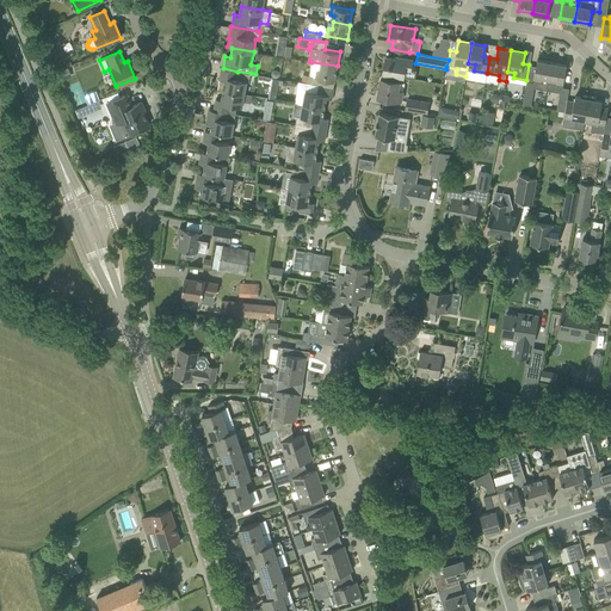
[(408,56),(408,59),(396,56),(396,57),(387,56),(383,73),(395,75),(395,76),(405,79),(405,76),(415,79),(417,69),(411,69),(413,57),(408,56)]
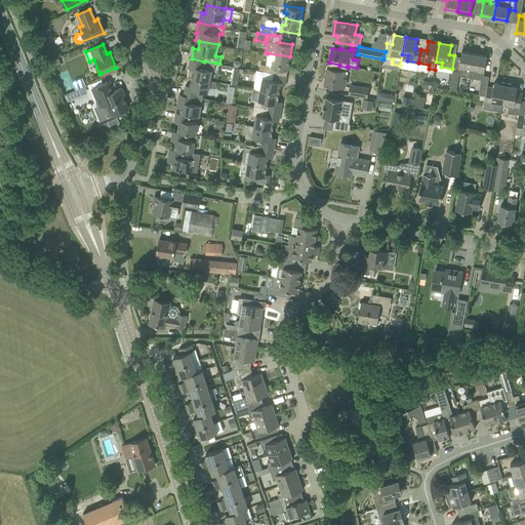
[(461,51),(458,71),(459,71),(458,75),(463,76),(470,77),(472,68),(475,53),(461,51)]
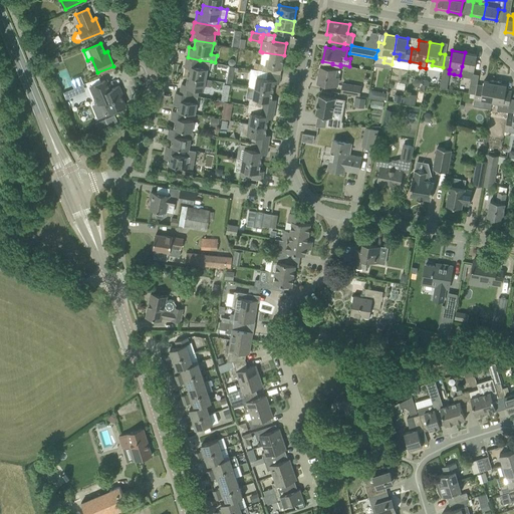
[(262,52),(260,63),(263,64),(263,65),(281,68),(284,55),(262,52)]
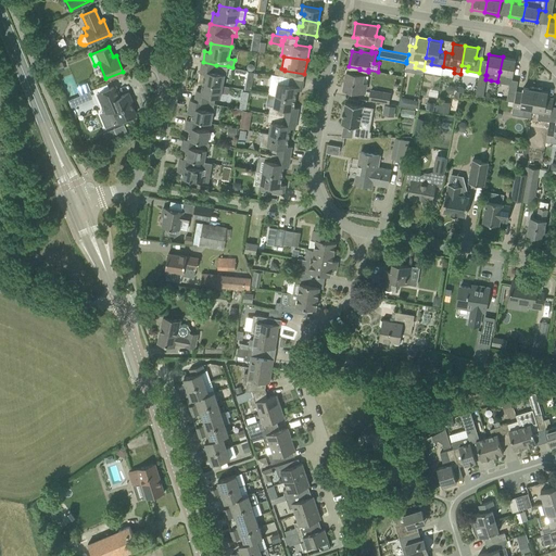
[(518,80),(512,79),(516,59),(503,57),(500,72),(497,81),(509,84),(506,100),(514,101),(516,91),(518,80)]
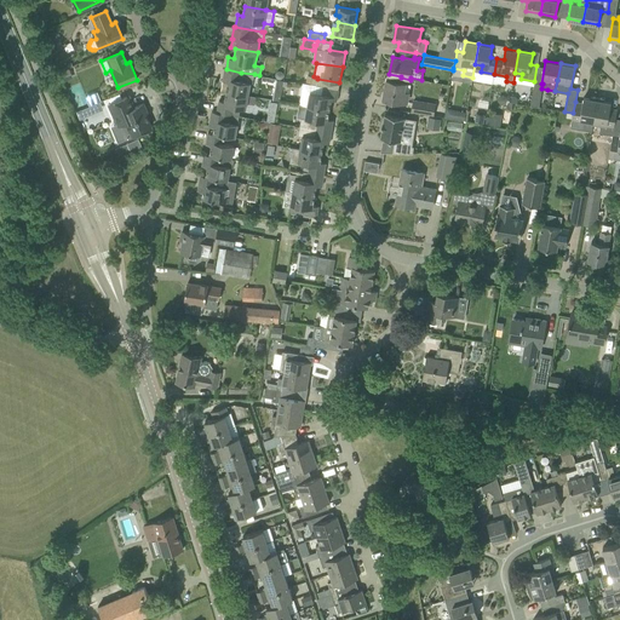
[(69,69),(58,73),(62,82),(73,78),(69,69)]
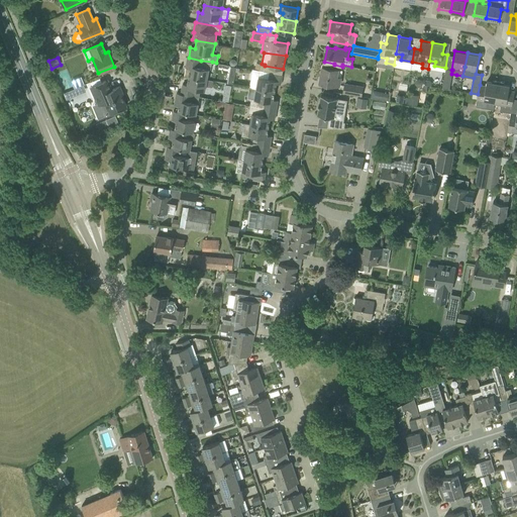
[(186,68),(185,75),(189,76),(207,79),(209,69),(211,69),(212,62),(201,61),(189,58),(188,58),(186,68)]
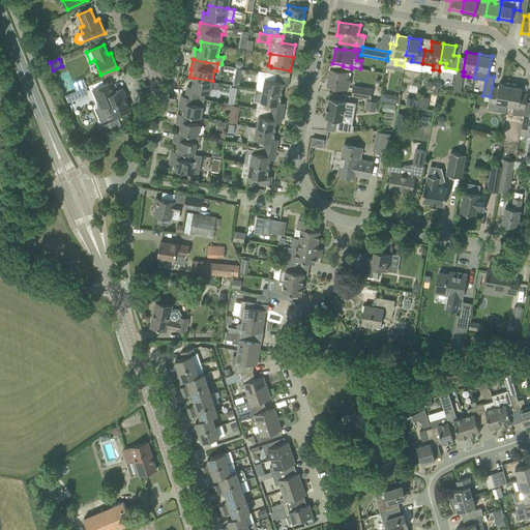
[(345,79),(347,70),(330,67),(327,84),(348,87),(350,80),(345,79)]
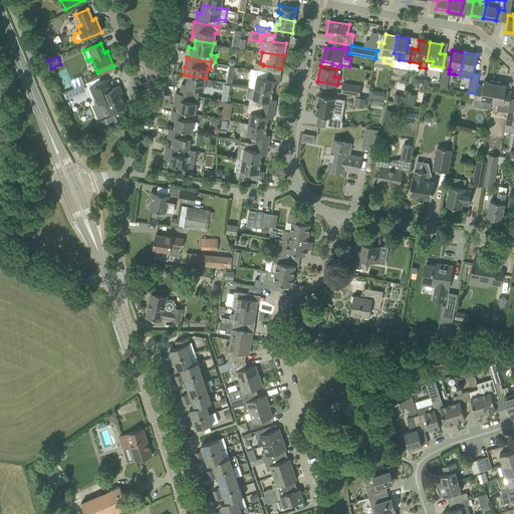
[(279,83),(280,73),(262,70),(262,69),(254,68),(252,67),(248,85),(255,87),(273,89),(274,82),(279,83)]
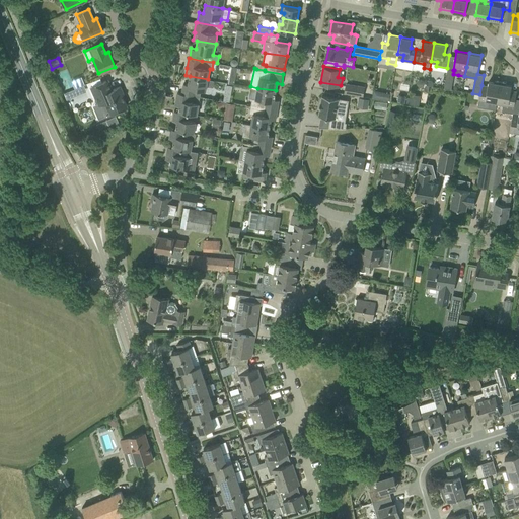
[(447,72),(445,84),(451,86),(453,74),(454,70),(453,70),(447,69),(447,72)]
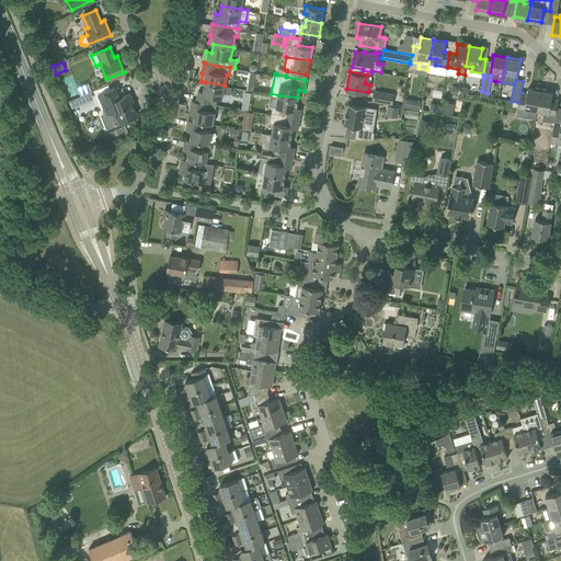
[(198,91),(196,101),(216,105),(217,98),(222,99),(224,93),(230,94),(231,88),(225,86),(205,82),(204,91),(198,91)]
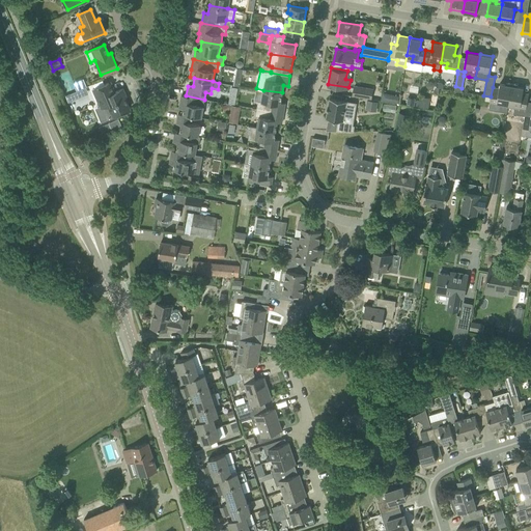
[(508,104),(512,83),(506,82),(505,84),(500,83),(499,88),(493,87),(491,96),(488,109),(500,111),(502,103),(508,104)]
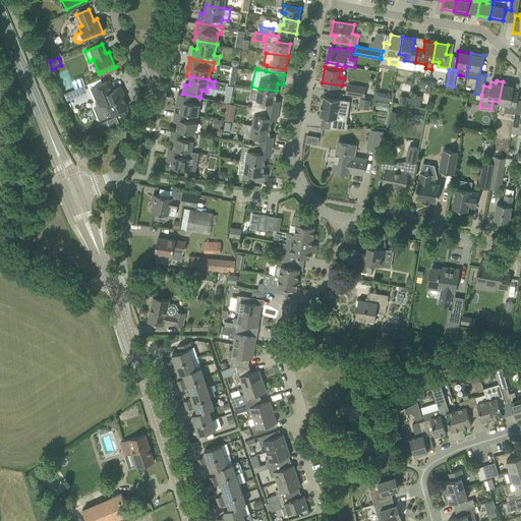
[(110,92),(106,81),(91,88),(98,105),(102,104),(106,115),(116,111),(116,113),(121,111),(121,109),(126,107),(122,96),(124,96),(120,87),(110,92)]
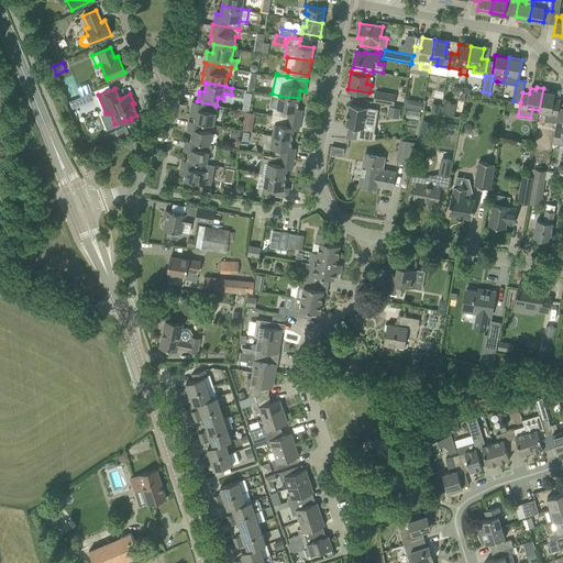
[(545,111),(544,120),(556,122),(556,121),(561,99),(554,98),(555,92),(549,91),(550,89),(543,88),(539,110),(545,111)]
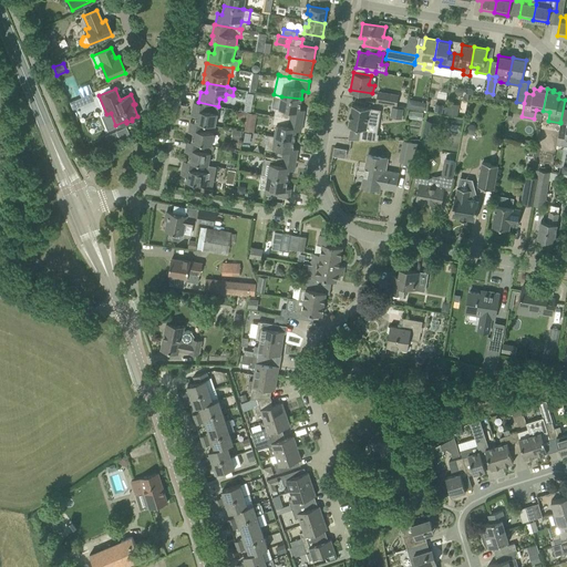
[(375,102),(397,105),(399,94),(378,91),(375,102)]
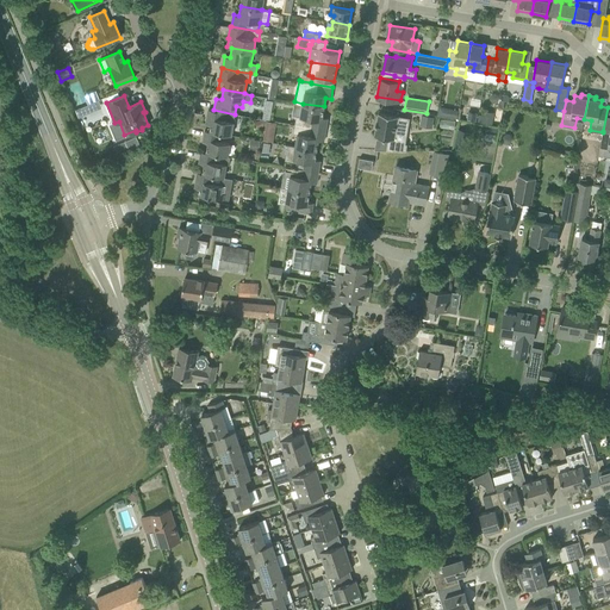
[(297,116),(294,124),(325,130),(328,118),(322,117),(324,106),(303,104),(300,117),(297,116)]
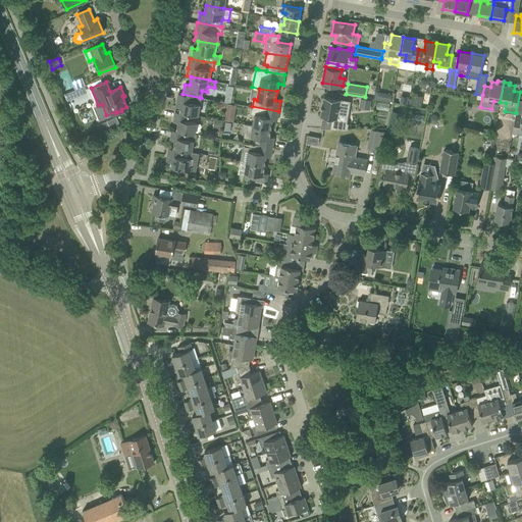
[(189,114),(198,115),(200,104),(201,98),(183,94),(178,94),(176,103),(181,104),(180,111),(189,112),(189,114)]
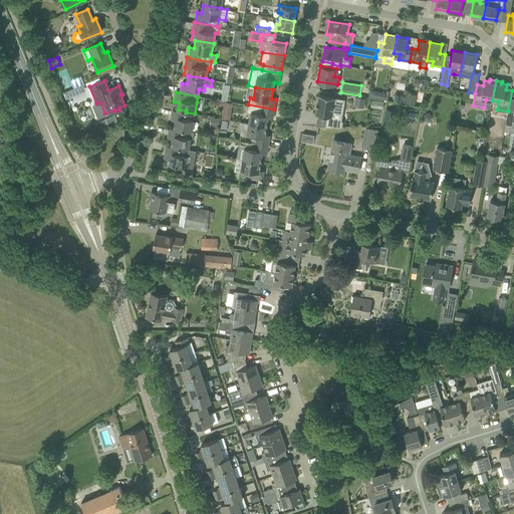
[(342,126),(343,121),(331,119),(332,111),(342,110),(344,100),(335,98),(335,97),(319,94),(318,102),(317,102),(316,106),(317,106),(316,114),(327,116),(325,126),(342,126)]
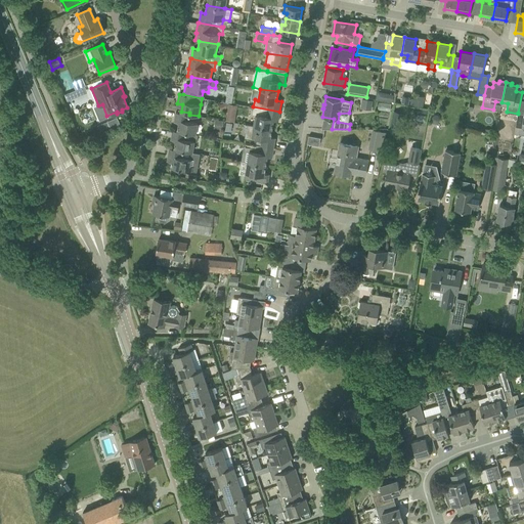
[(360,108),(372,110),(373,99),(361,98),(360,108)]
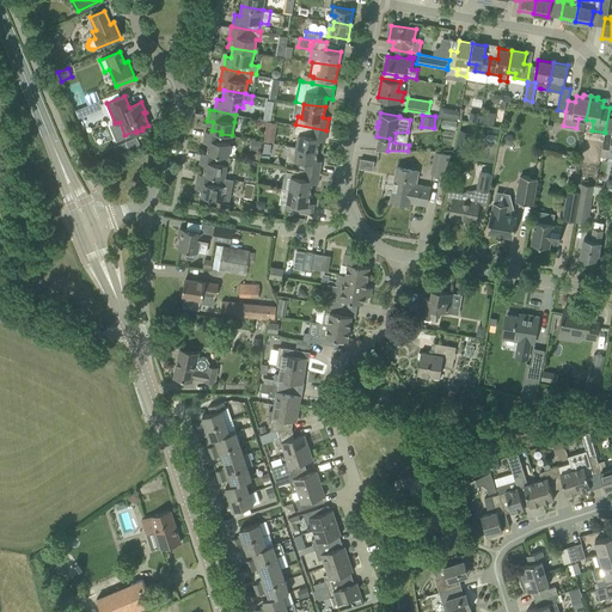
[(456,129),(457,121),(442,118),(441,127),(456,129)]
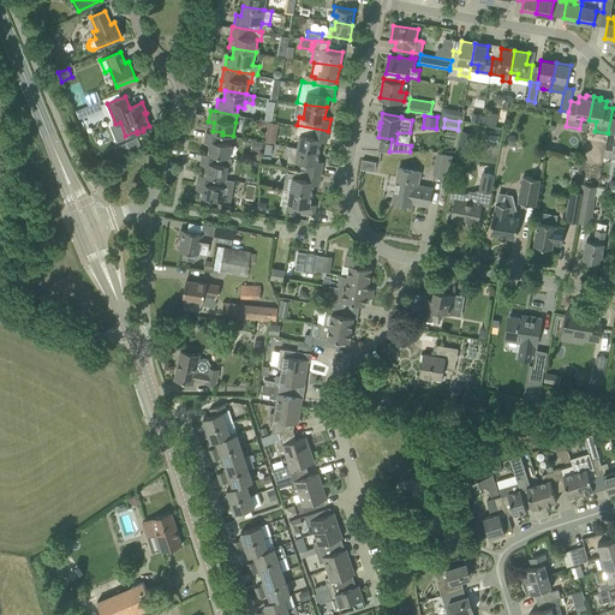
[(269,121),(266,141),(274,142),(278,124),(269,121)]
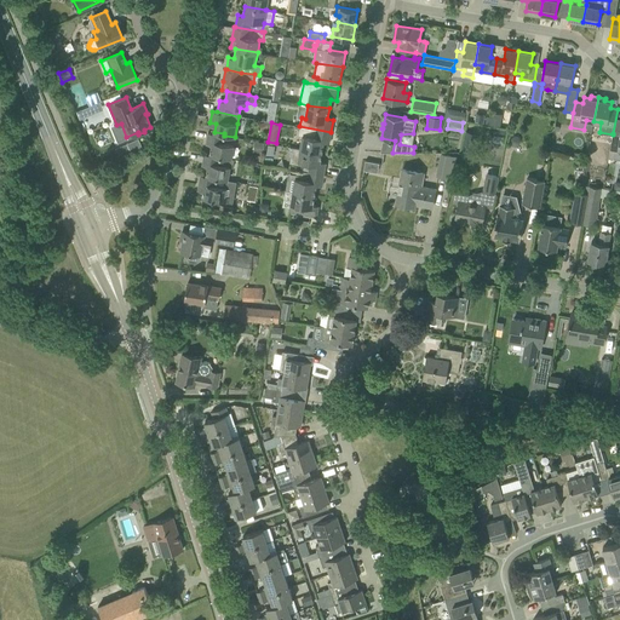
[(329,144),(331,132),(299,126),(298,135),(303,136),(300,148),(322,151),(323,143),(329,144)]
